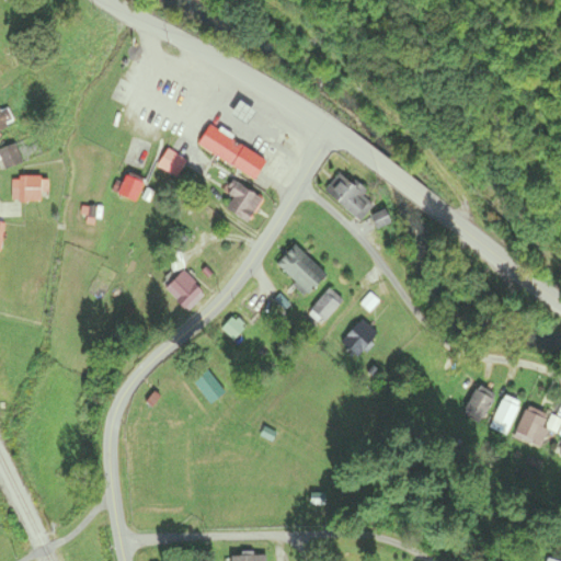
[(0,110),(0,129),(12,125),(4,107),(0,110)]
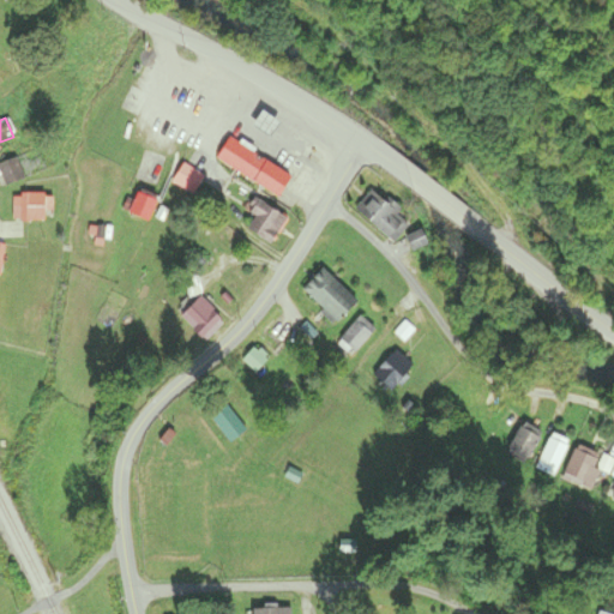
[(278,199),(292,178),(228,139),(215,160),(278,199)]
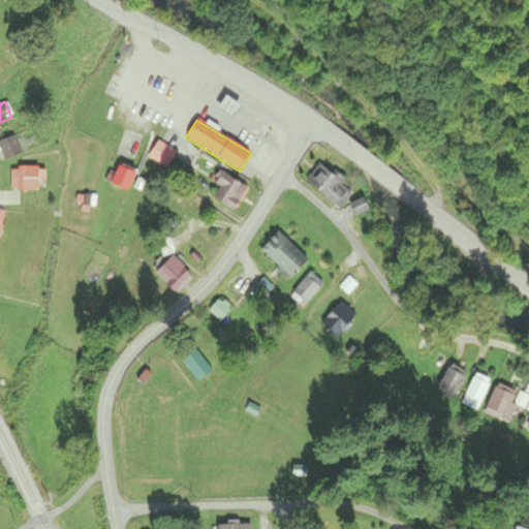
[(20,156),(14,137),(0,141),(0,149),(3,160),(20,156)]
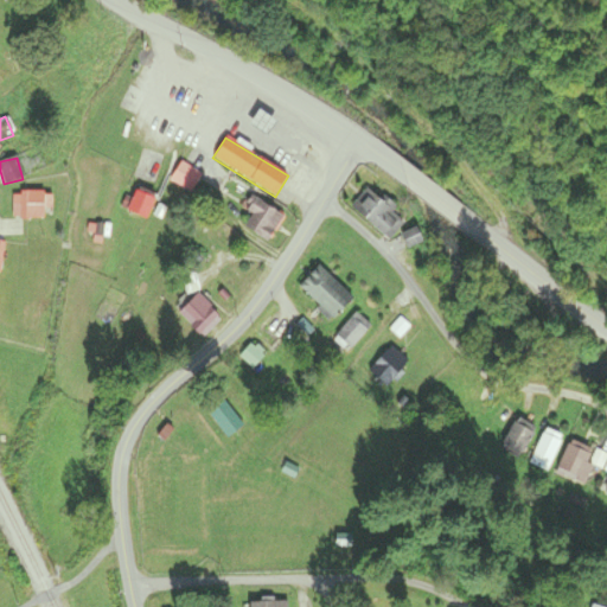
[(170,180),(191,193),(202,176),(181,163),(170,180)]
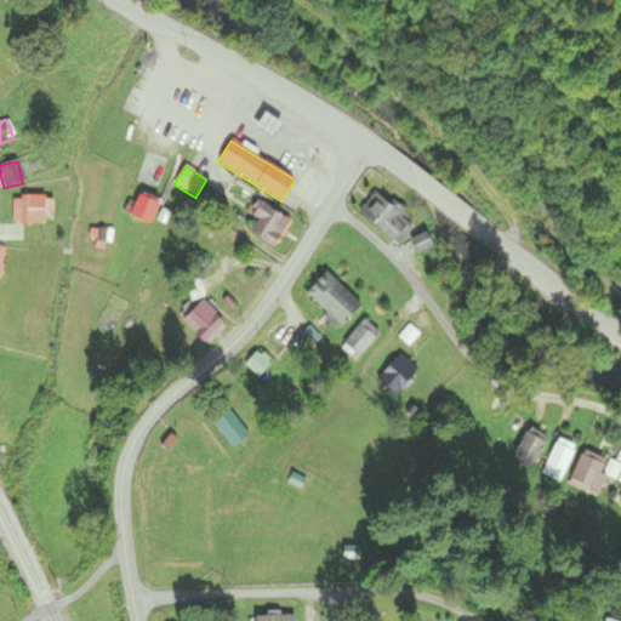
[(143,224),(159,205),(142,191),(125,210),(143,224)]
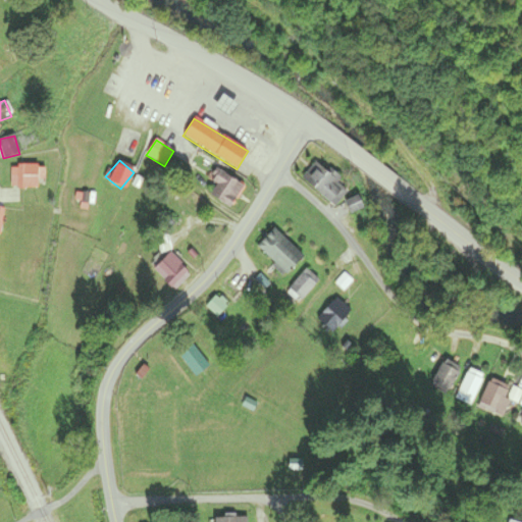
[(301,179),(333,207),(348,191),(314,163),(301,179)]
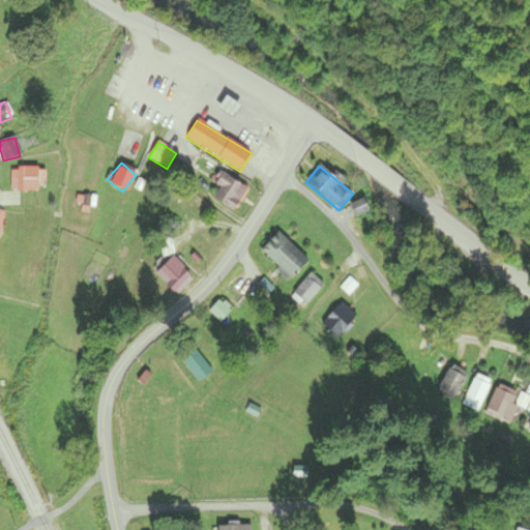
[(9,193),(38,193),(38,168),(9,168),(9,193)]
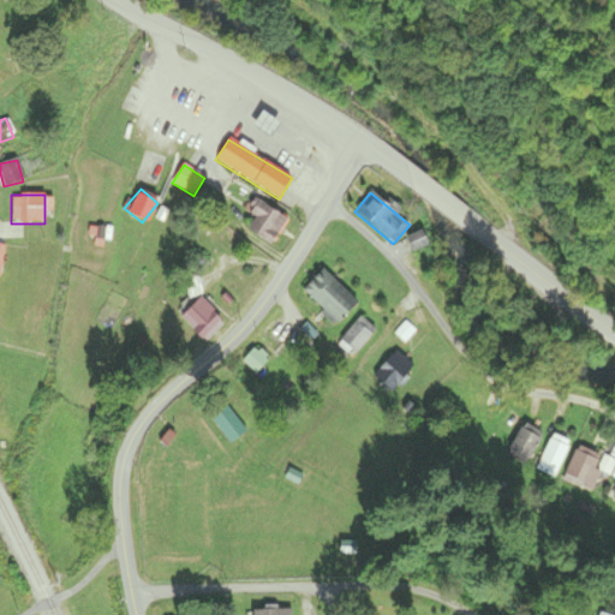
[(287,221),(255,199),(246,213),(255,218),(246,232),(270,248),(287,221)]
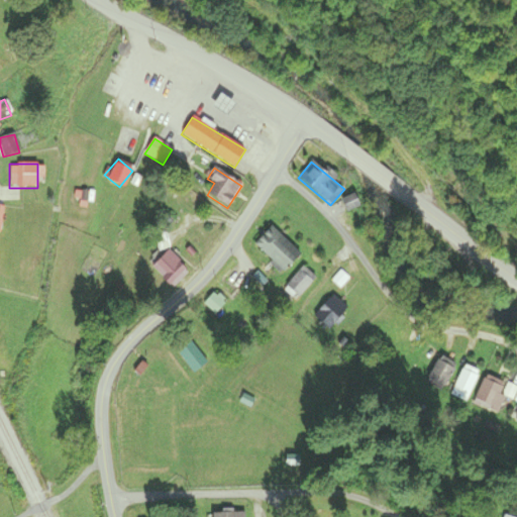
[(300,255),(272,227),(253,244),(283,274),(300,255)]
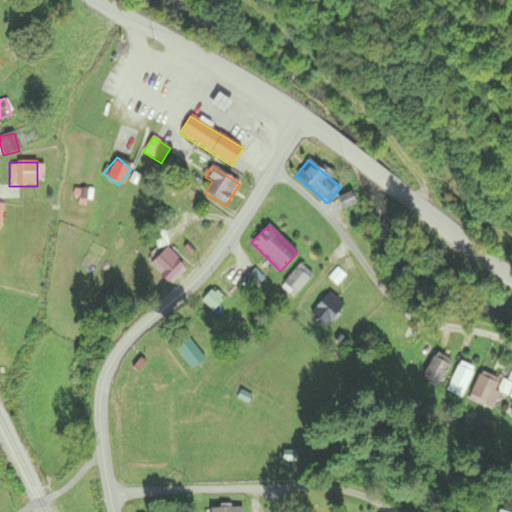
[(169,285),(185,269),(165,249),(150,265),(169,285)]
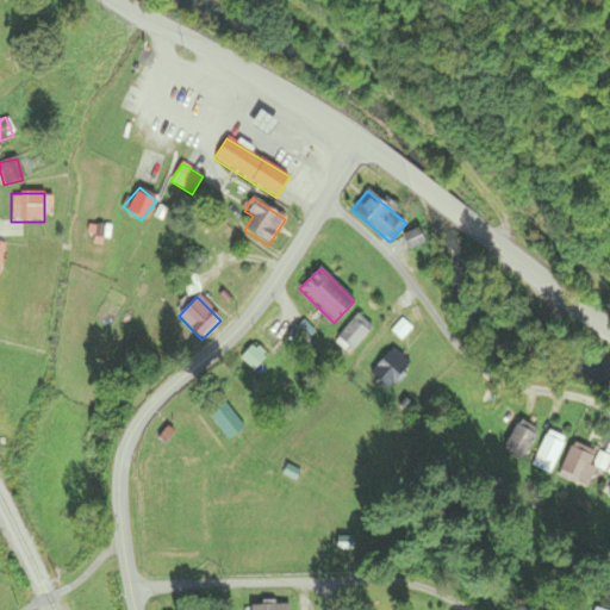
[(373,329),(358,316),(335,341),(349,354),(373,329)]
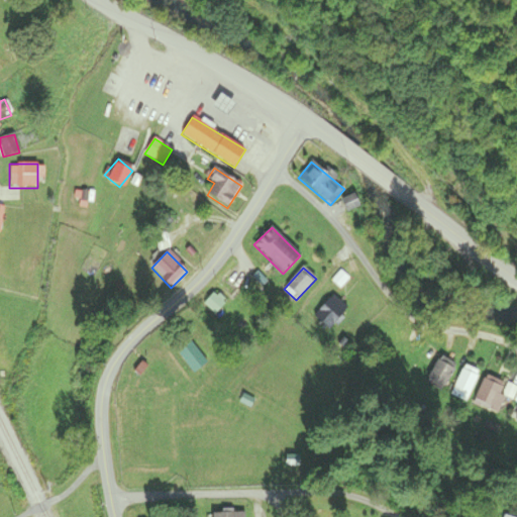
[(313,315),(329,331),(349,310),(333,295),(313,315)]
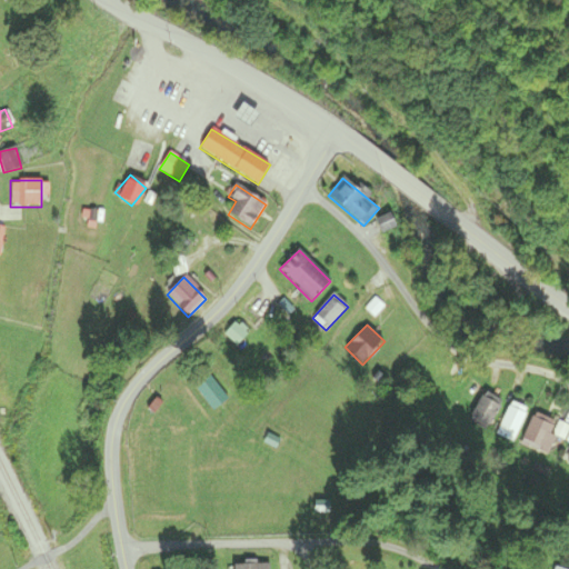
[(213,412),(229,400),(209,377),(195,389),(213,412)]
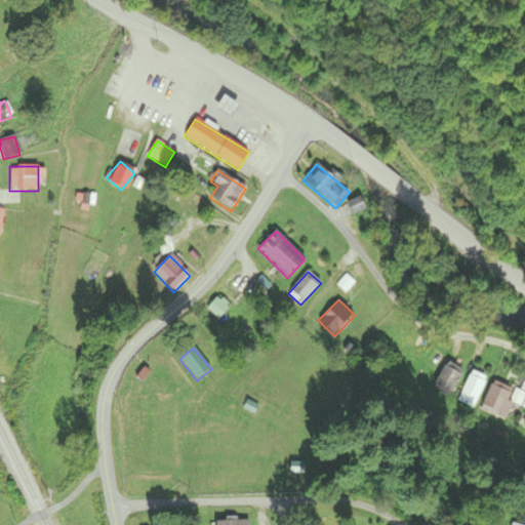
[(461,374),(443,365),(432,390),(450,398),(461,374)]
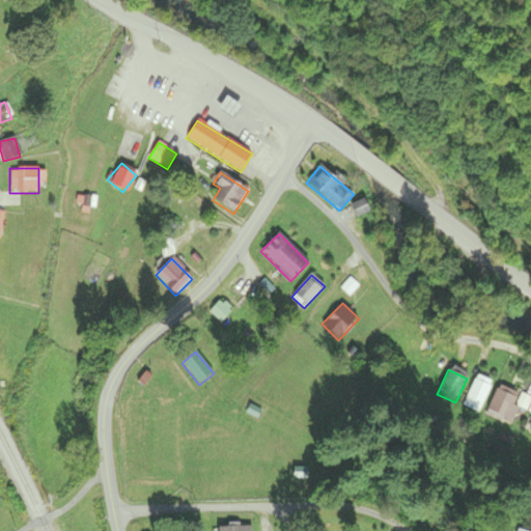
[(466,408),(481,413),(492,381),(476,375),(466,408)]
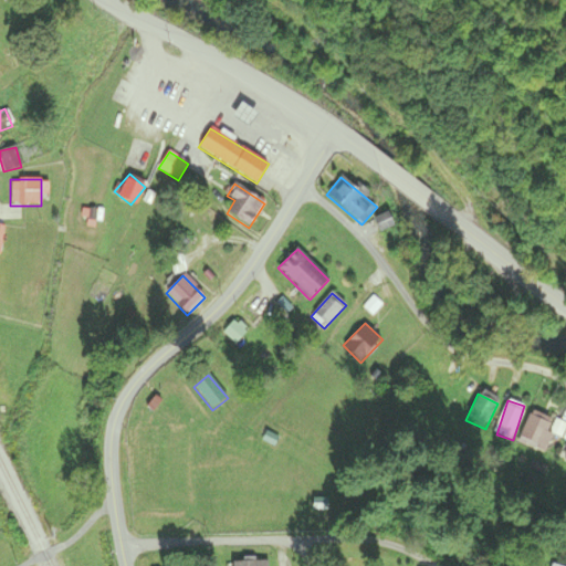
[(517,441),(544,454),(558,423),(533,411),(517,441)]
